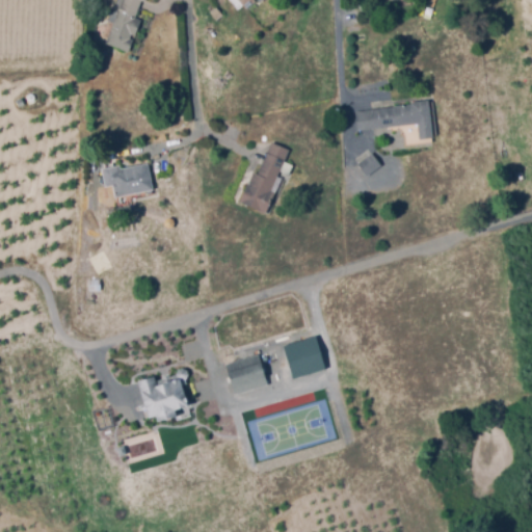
[(125,49),(107,42),(124,0),(141,0),(136,17),(141,19),(135,33),(131,32),(125,49)]
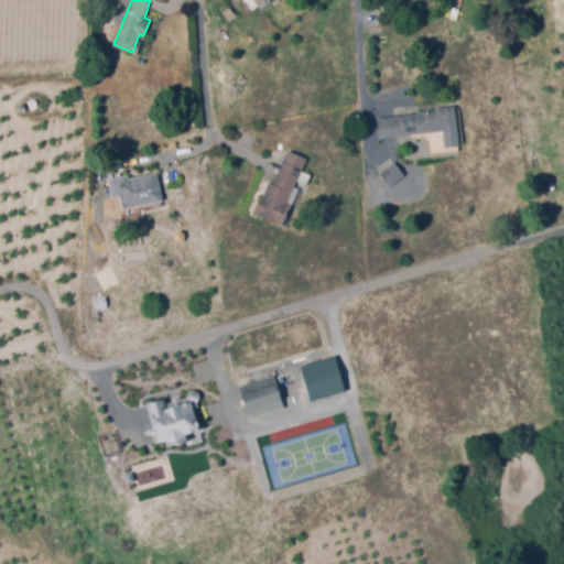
[(263,0),(252,9),(246,0),(278,0),(277,1),(275,0),(263,0)]
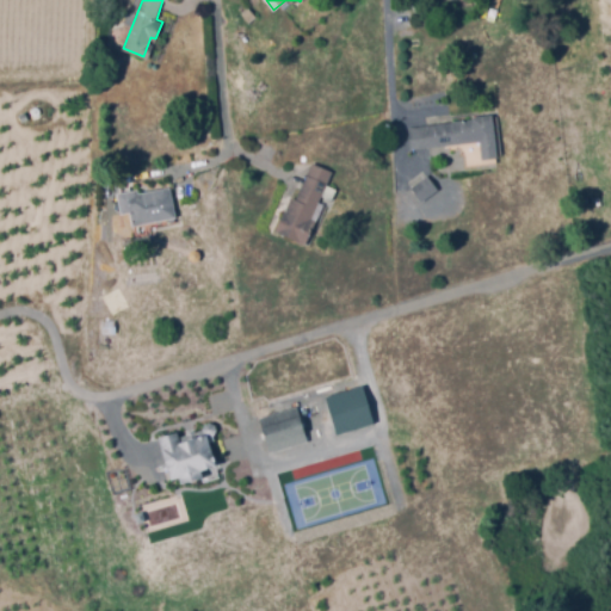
[(250,22),(242,13),(250,7),(257,16),(250,22)]
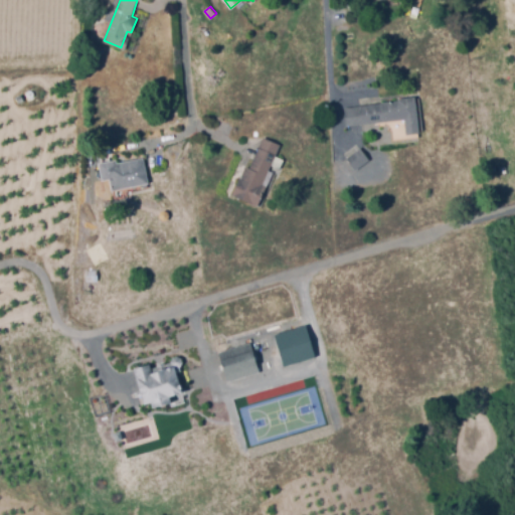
[(407,134),(406,119),(347,125),(345,108),(383,104),(383,101),(398,100),(398,97),(415,96),(418,133),(407,134)]
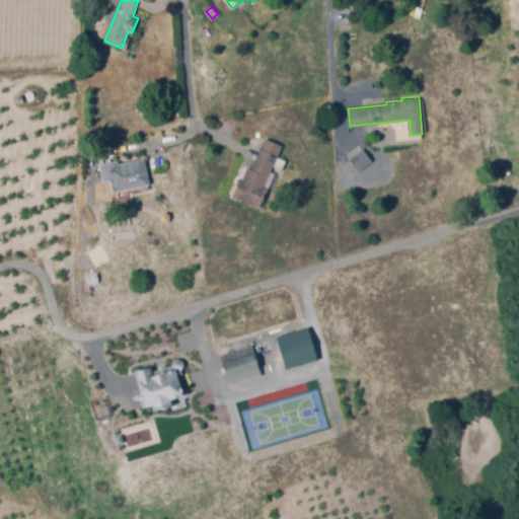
[(260,207),(235,195),(242,180),(248,168),(251,169),(267,137),(283,145),(278,156),(286,160),(282,170),(274,166),(272,170),(276,173),(260,207)]
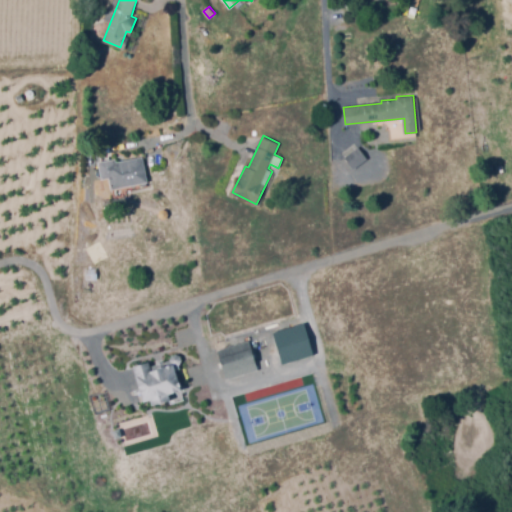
[(355,168),(346,157),(358,147),(367,157),(355,168)]
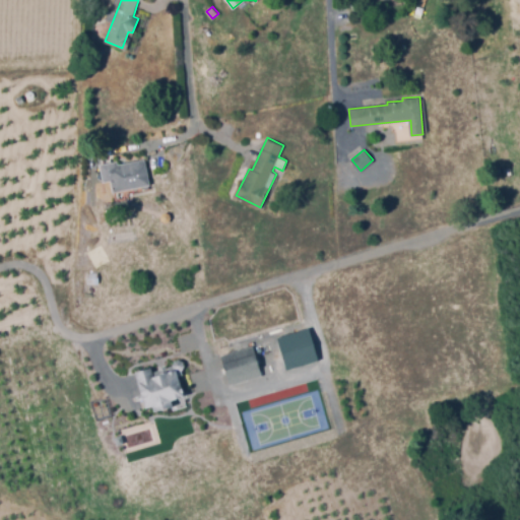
[(114,192),(112,183),(104,184),(100,165),(119,160),(119,165),(145,159),(150,185),(114,192)]
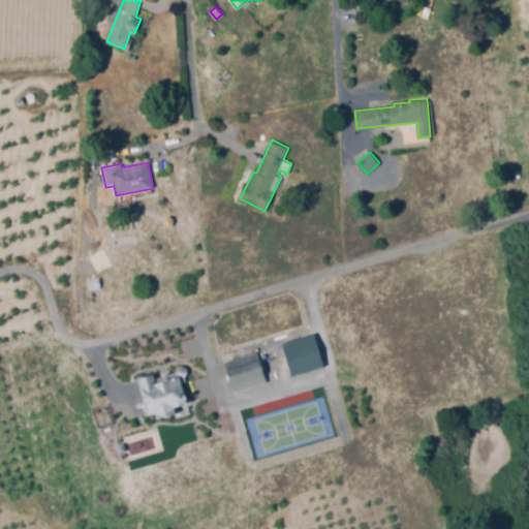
[(91,289),(90,278),(100,277),(101,288),(91,289)]
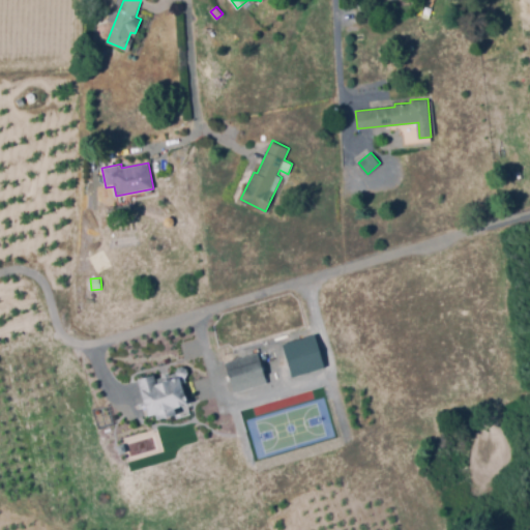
[(323,367),(314,334),(281,344),(291,377),(323,367)]
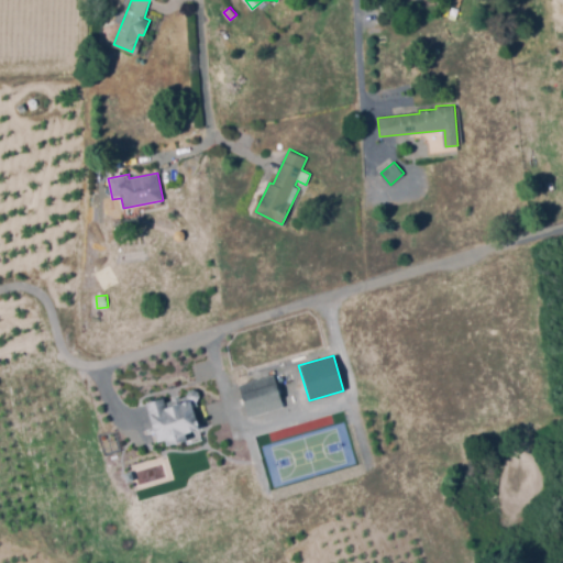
[(240,385),(274,375),(283,405),(247,416),(240,385)]
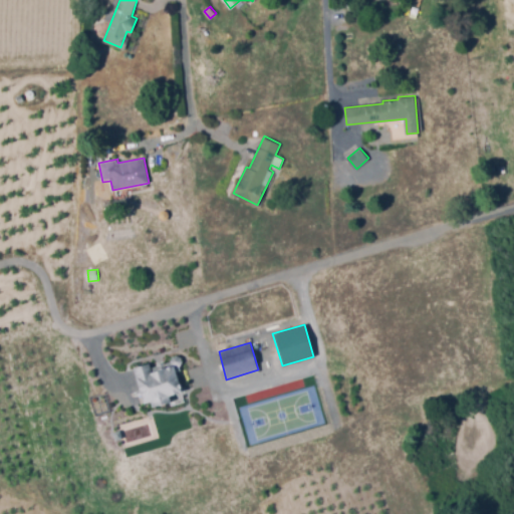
[(136,367),(153,361),(155,369),(176,362),(184,390),(172,394),(174,398),(156,404),(155,400),(147,402),(136,367)]
